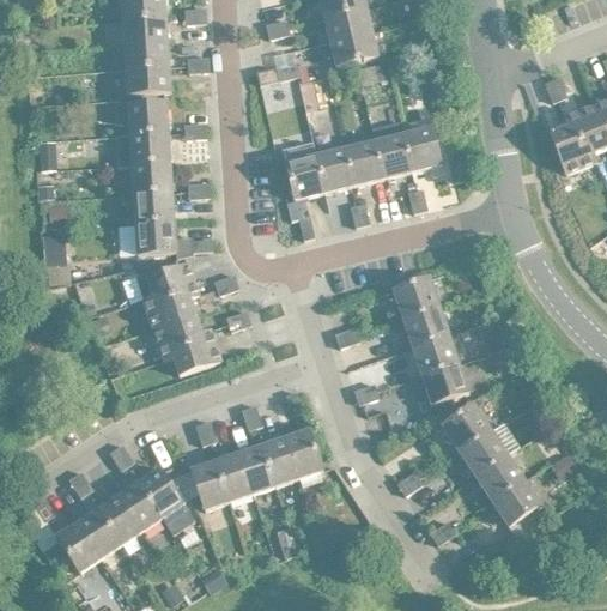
[(121,0),(123,20),(164,18),(163,7),(165,7),(164,0),(121,0)]
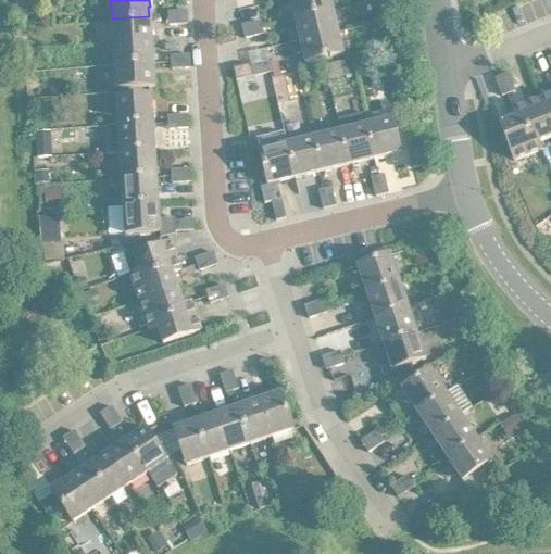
[(293,7),(296,16),(332,8),(329,0),(289,0),(291,8),(293,7)]
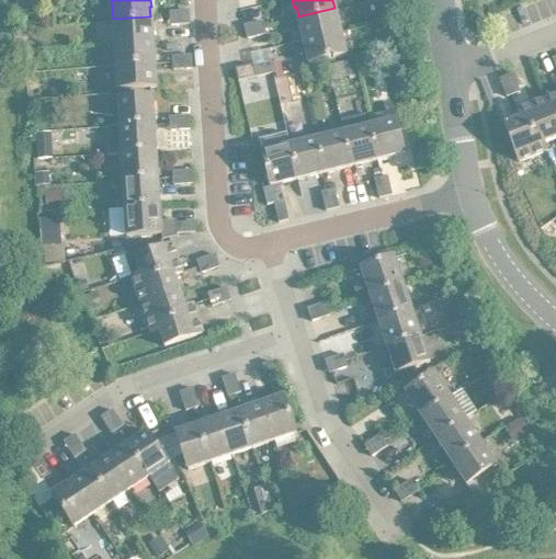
[(179,21),(179,8),(169,9),(170,22),(179,21)]
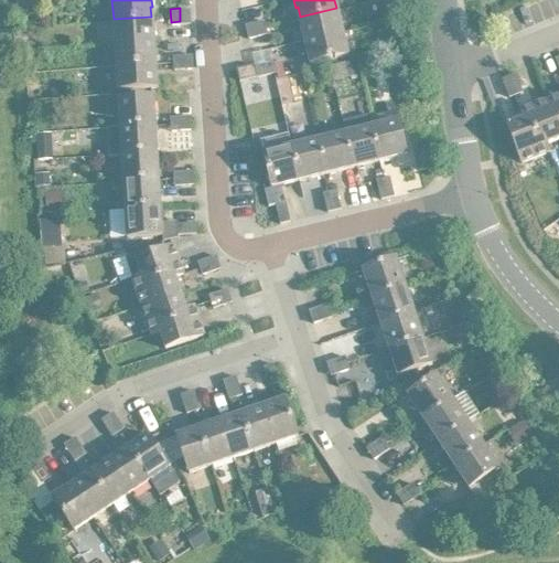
[(190,8),(180,8),(180,21),(190,21),(190,8)]
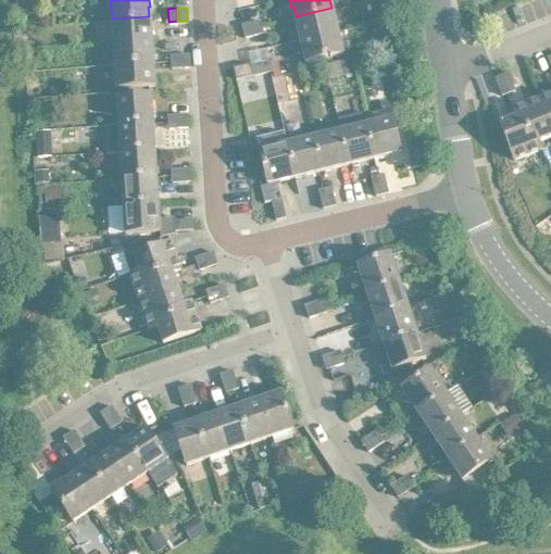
[(297,26),(299,38),(337,28),(332,8),(296,16),(298,25),(297,26)]
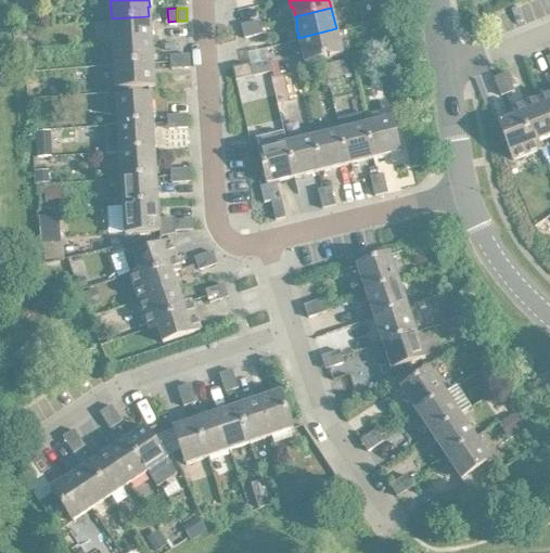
[(112,18),(113,40),(152,38),(151,25),(149,26),(149,16),(112,18)]
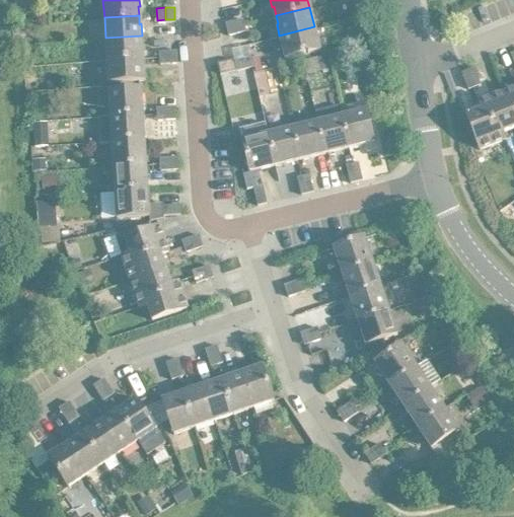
[(242,17),(233,19),(236,30),(245,28),(242,17)]
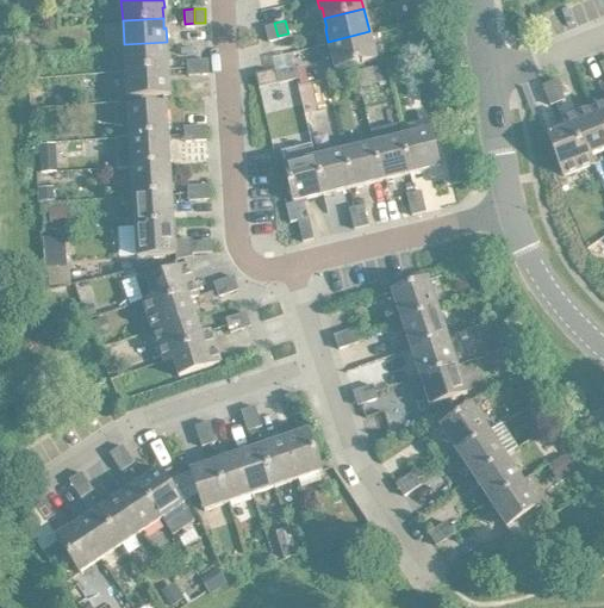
[(278,36),(274,23),(265,25),(268,38),(278,36)]
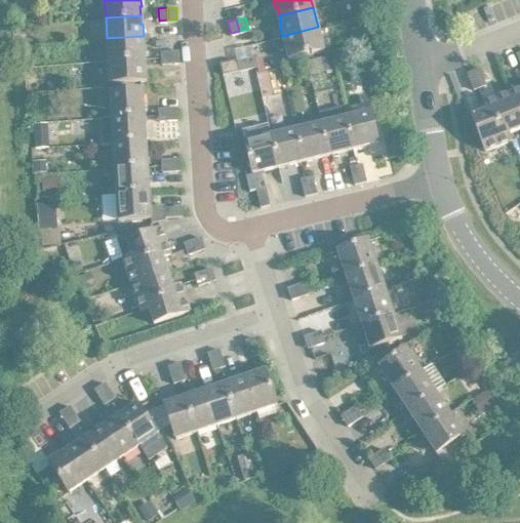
[(318,27),(282,36),(285,47),(287,47),(288,54),(287,54),(287,57),(323,48),(318,27)]
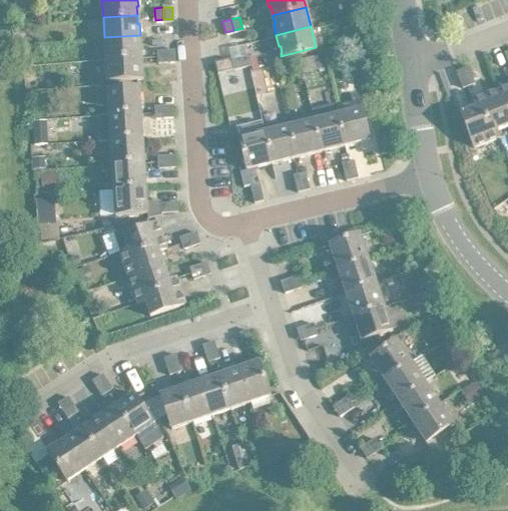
[(104,37),(105,58),(139,55),(139,47),(140,47),(140,35),(104,37)]
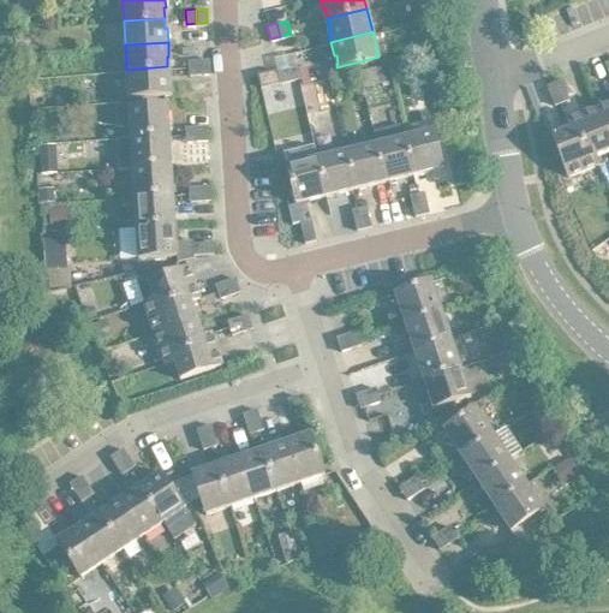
[(209,57),(198,58),(199,72),(210,71),(209,57)]
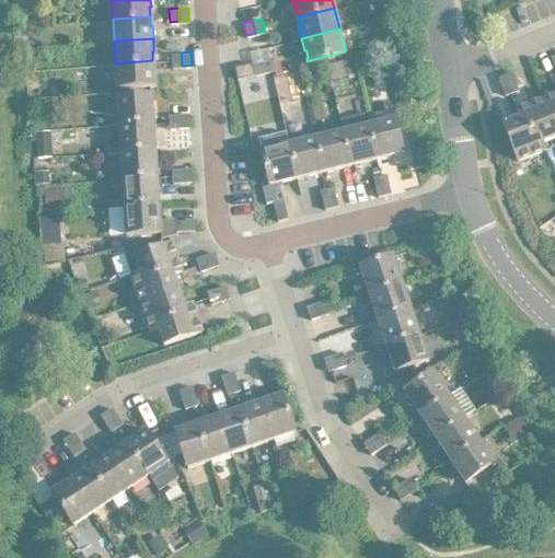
[(182,66),(181,53),(171,53),(172,67),(182,66)]
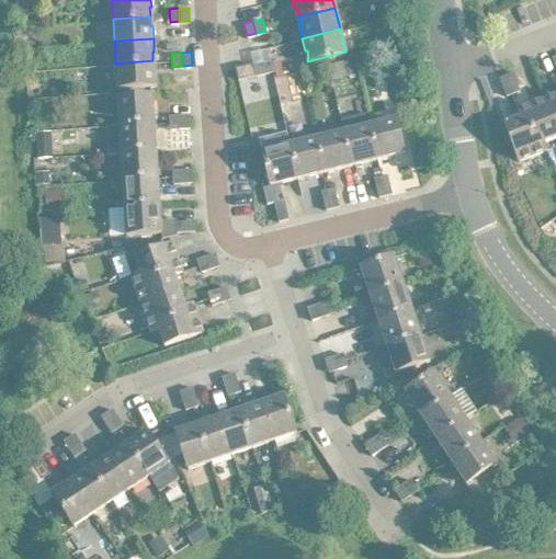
[(351,57),(343,58),(347,75),(355,72),(351,57)]
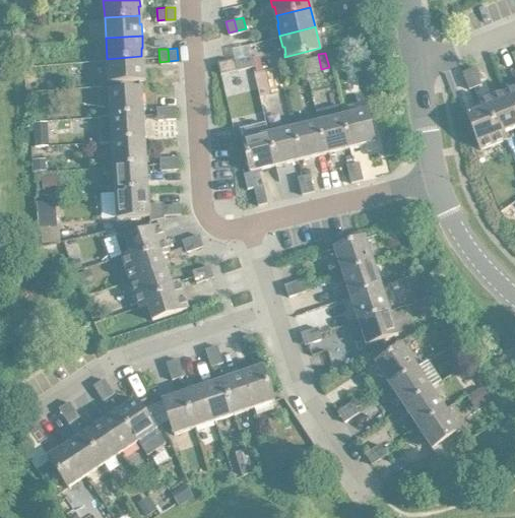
[(235,59),(237,68),(254,64),(252,55),(235,59)]
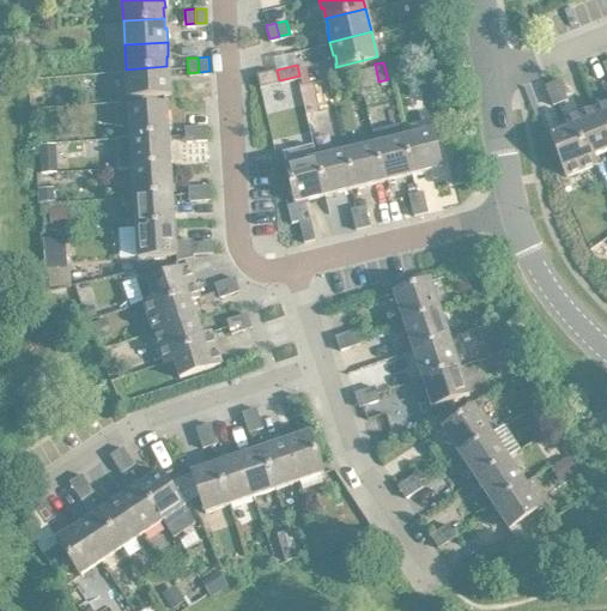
[(167,66),(126,70),(127,95),(170,92),(169,77),(168,77),(167,66)]
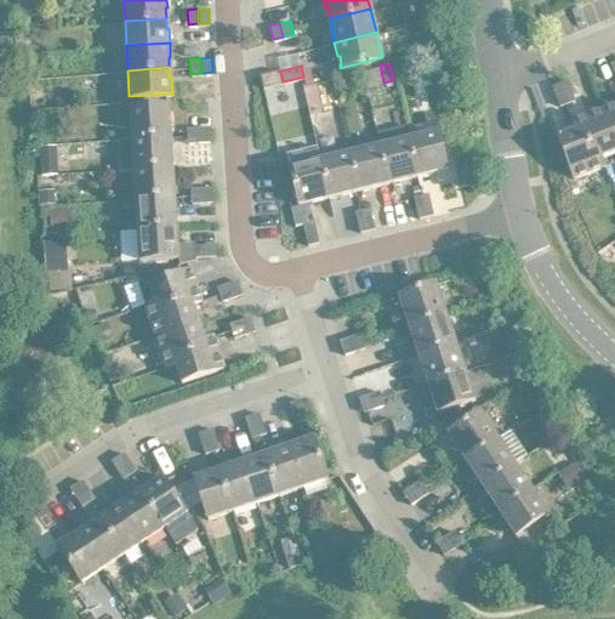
[(260,73),(263,86),(282,81),(279,68),(260,73)]
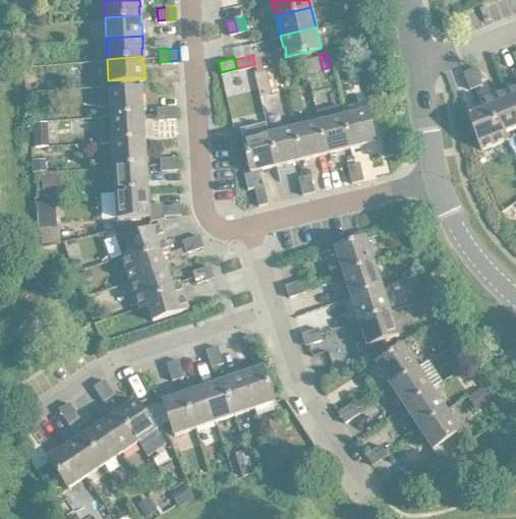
[(463,70),(466,78),(477,74),(474,66),(463,70)]
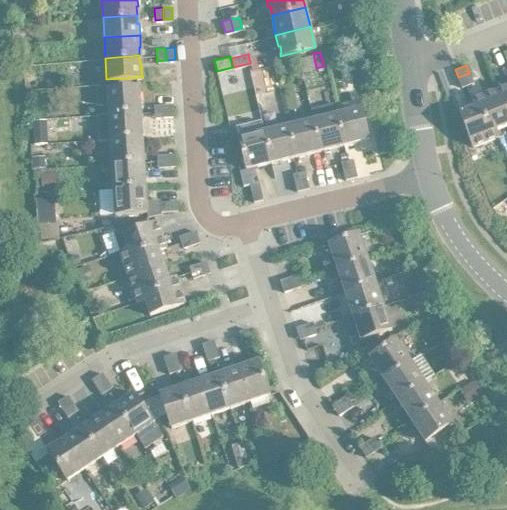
[(469,73),(458,77),(461,85),(472,81),(469,73)]
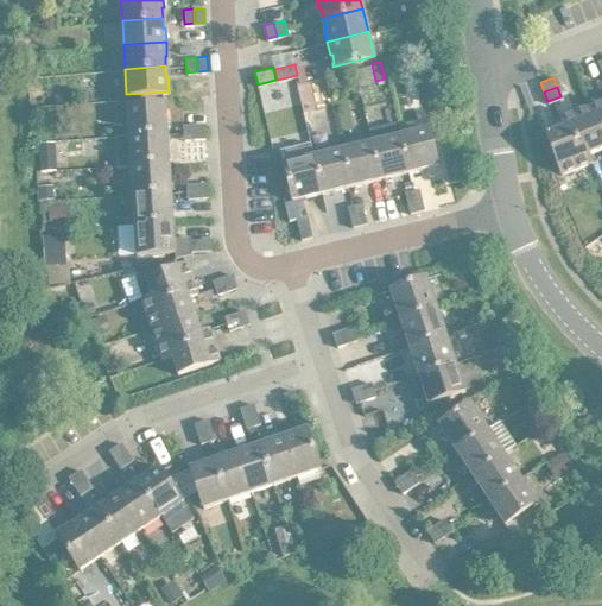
[(601,99),(589,105),(601,138),(601,99)]
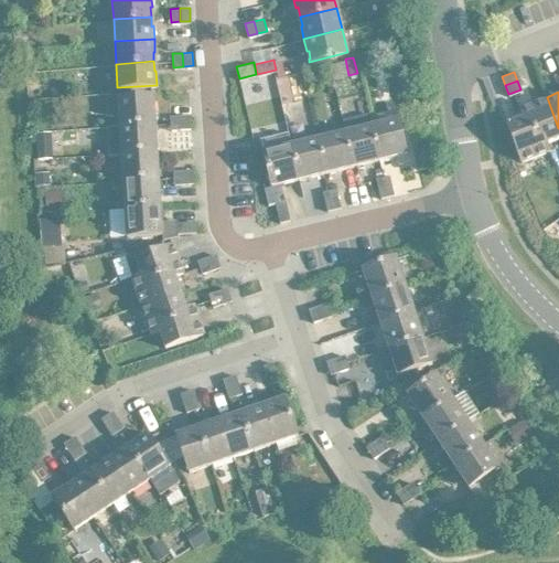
[(119,114),(119,125),(154,123),(153,94),(118,96),(118,99),(116,99),(117,114),(119,114)]
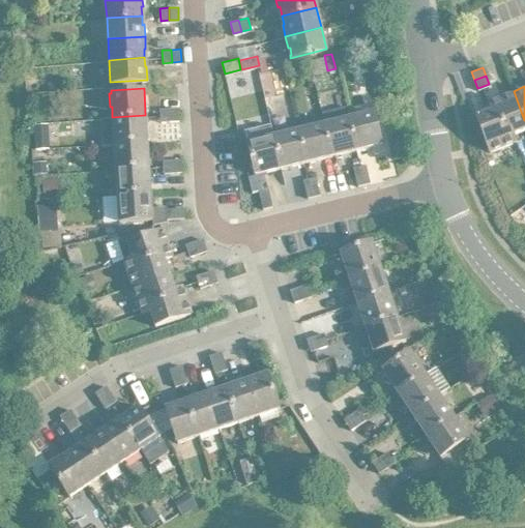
[(524,127),(524,120),(514,91),(488,100),(491,109),(497,122),(506,118),(512,133),(513,133),(524,127)]
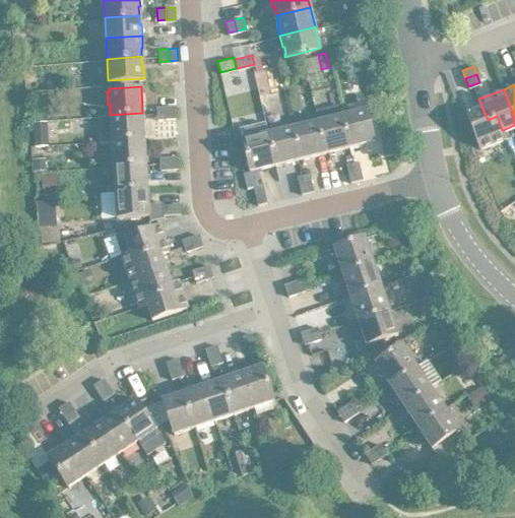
[(166,117),(166,105),(156,106),(157,118),(166,117)]
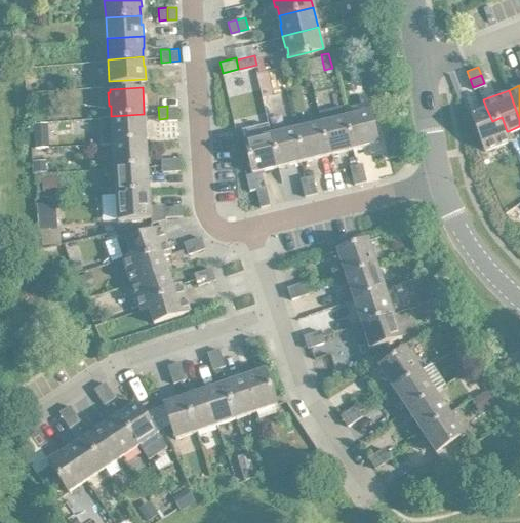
[(176,106),(167,106),(167,118),(176,118),(176,106)]
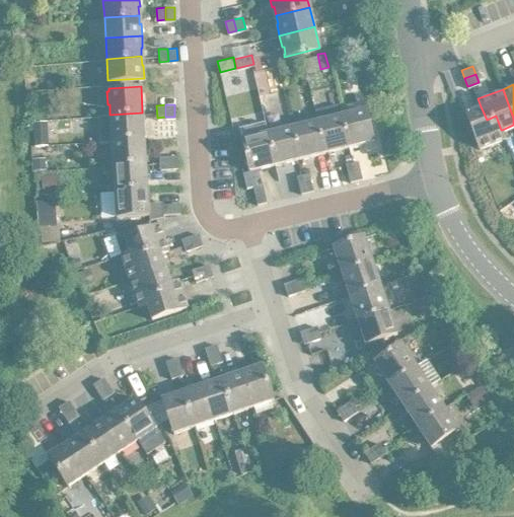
[(350,112),(340,114),(348,146),(373,139),(365,107),(363,108),(362,106),(349,109),(350,112)]
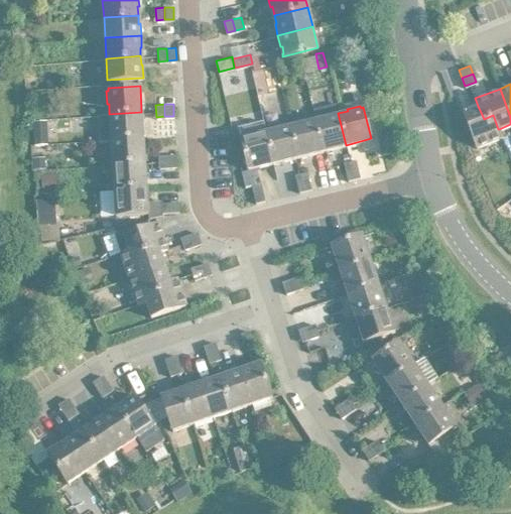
[(478,106),(463,112),(476,146),(502,136),(499,129),(498,129),(493,115),(484,119),(478,106)]
